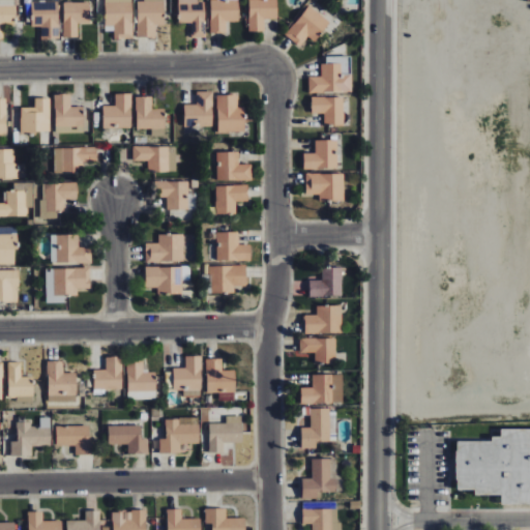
[(0,0),(0,39),(3,39),(3,25),(16,25),(15,0),(0,0)]
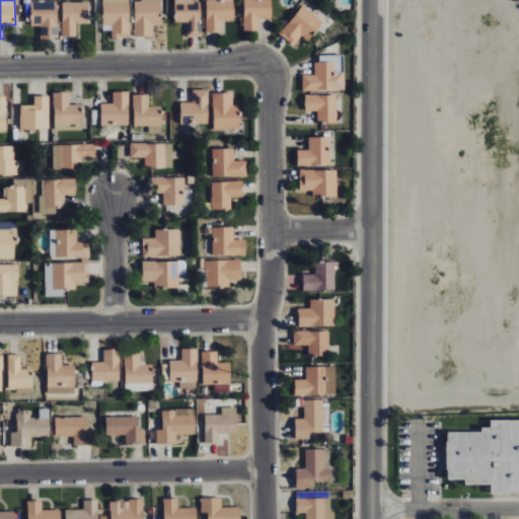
[(30,25),(41,26),(40,39),(57,39),(58,1),(30,0),(30,25)]
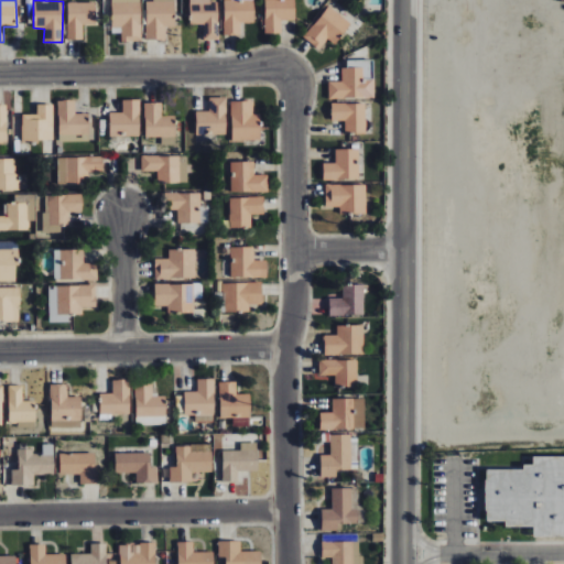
[(141,41),(139,0),(110,0),(111,26),(120,26),(121,42),(141,41)]
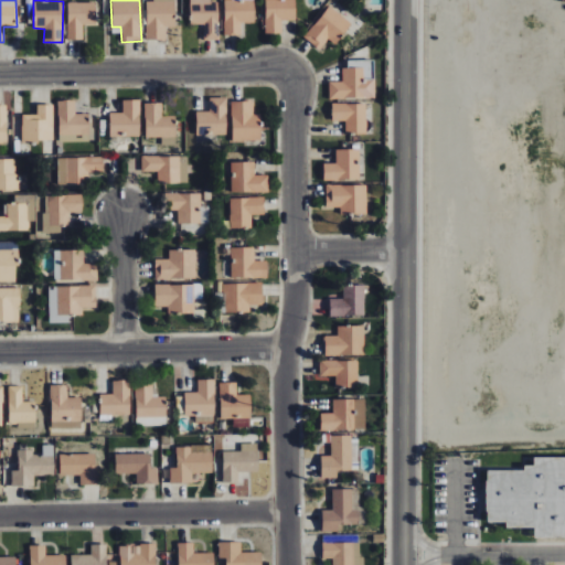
[(174,27),(174,0),(152,0),(152,2),(146,2),(146,40),(166,40),(166,27),(174,27)]
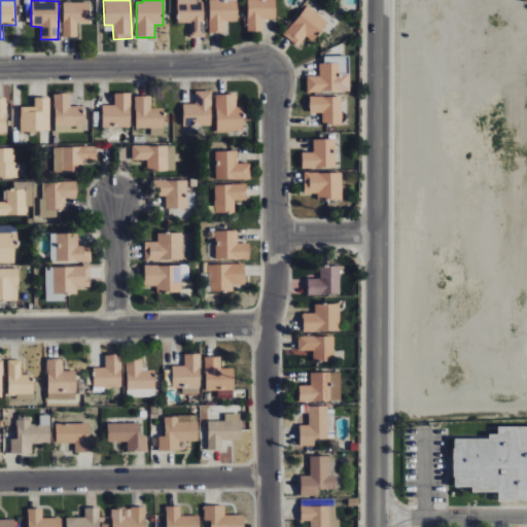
[(196,0),(177,0),(177,23),(189,23),(190,38),(204,37),(204,2),(197,2),(196,0)]
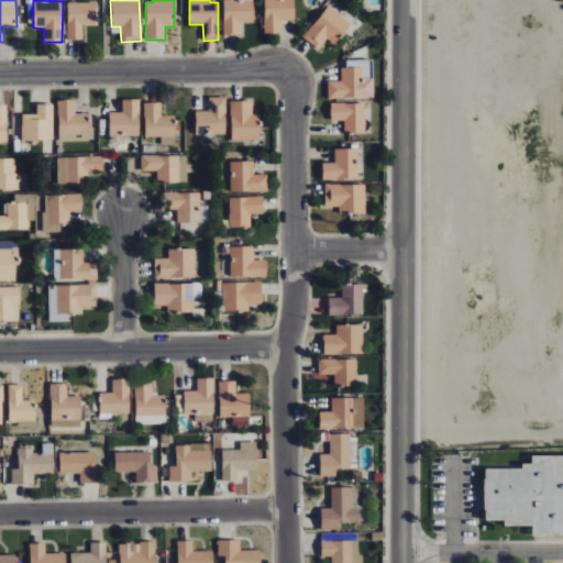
[(253,23),(253,0),(222,0),(223,35),(240,35),(240,23),(253,23)]
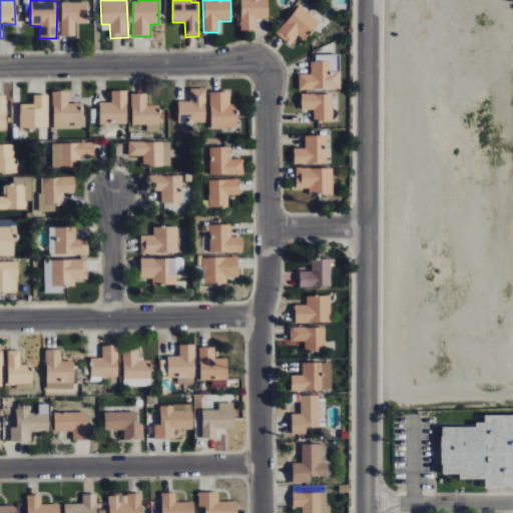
[(239,0),(240,31),(257,30),(257,18),(268,18),(268,0),(239,0)]
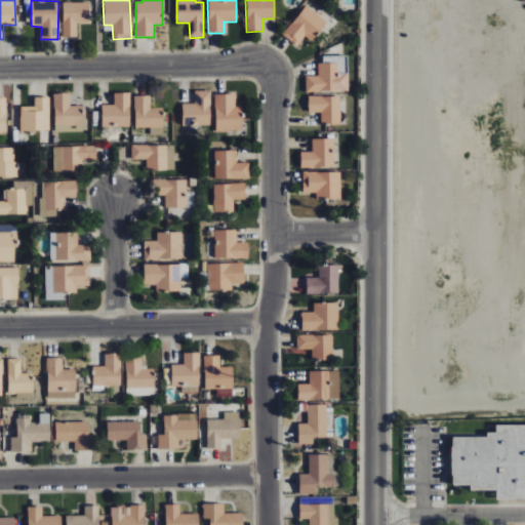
[(77,23),(88,23),(88,2),(63,2),(64,37),(77,37),(77,23)]
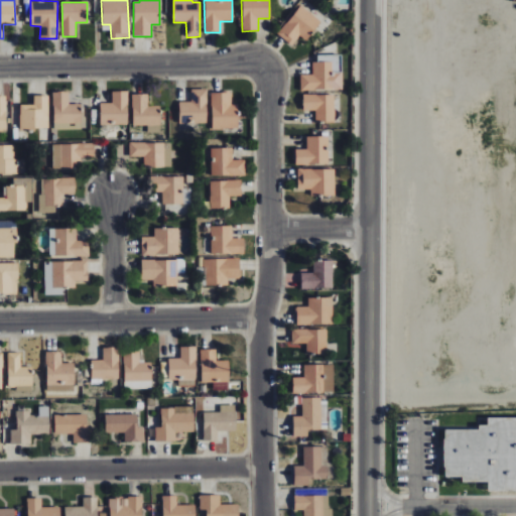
[(320,21),(300,5),(277,34),(291,45),(299,35),(305,40),(320,21)]
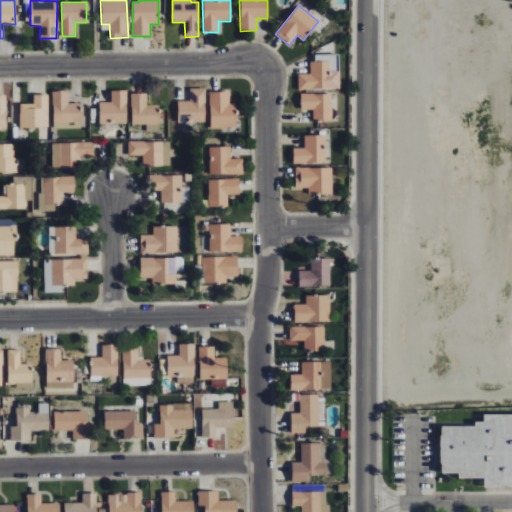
[(340,71),(330,71),(329,56),(311,56),(312,74),(298,74),(298,90),(340,89),(340,71)]
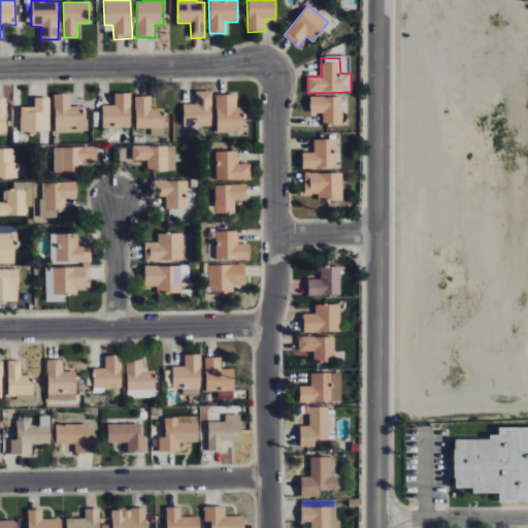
[(212,91),(196,91),(195,103),(184,103),(183,125),(211,126),(212,91)]
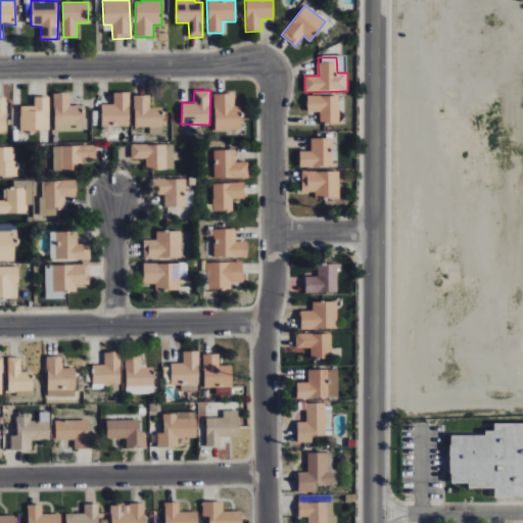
[(101,104),(101,126),(129,127),(130,93),(113,92),(113,104),(101,104)]
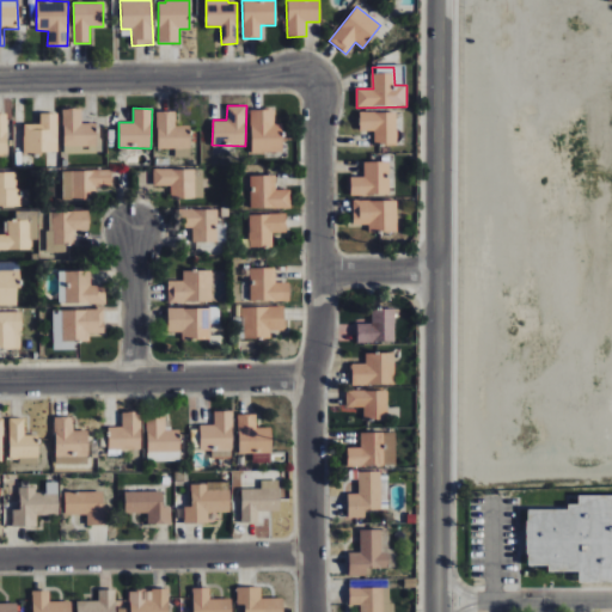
[(96,148),(96,123),(81,123),(81,109),(62,109),(63,148),(96,148)]
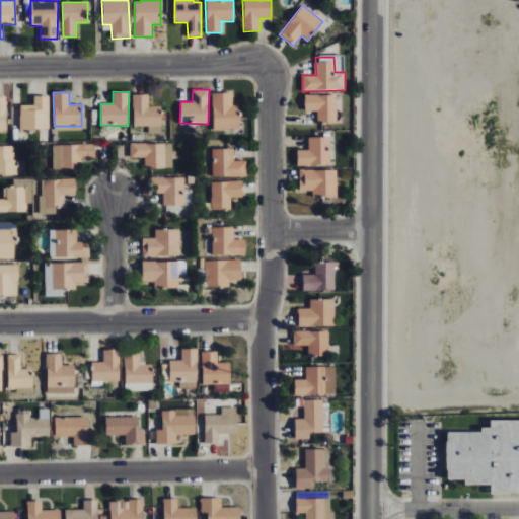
[(239,129),(238,104),(232,104),(232,92),(212,92),(213,129),(239,129)]
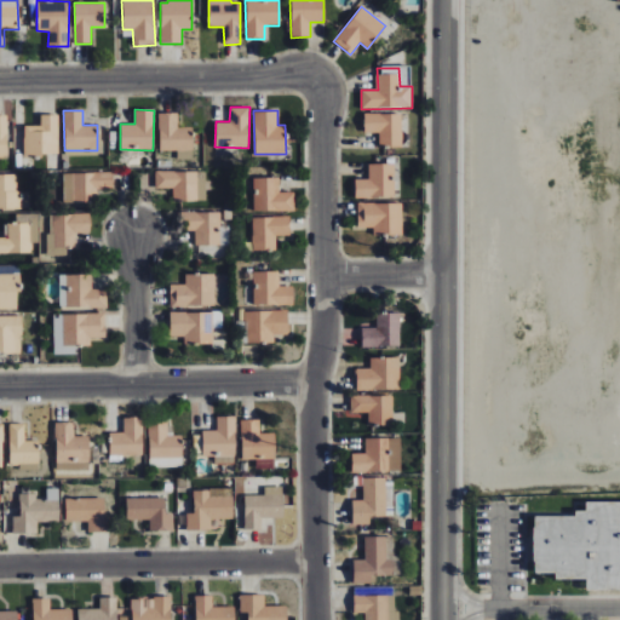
[(177,113),(159,113),(159,150),(193,150),(191,127),(178,127),(177,113)]
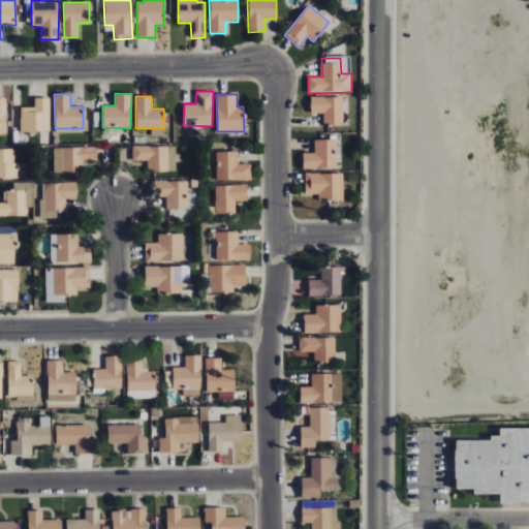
[(343,124),(342,96),(310,97),(311,113),(323,113),(323,125),(343,124)]
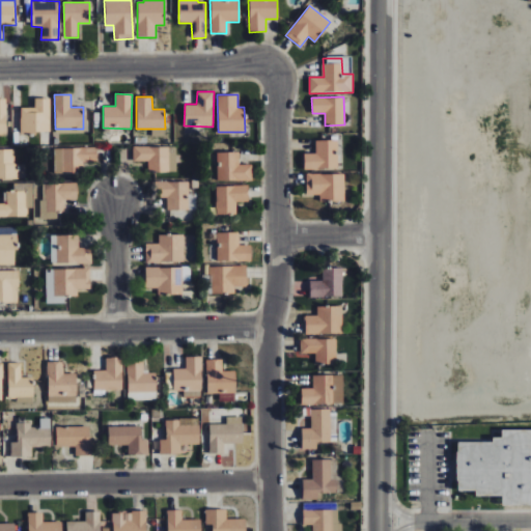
[(20,108),(21,133),(50,132),(50,99),(34,99),(34,108),(20,108)]
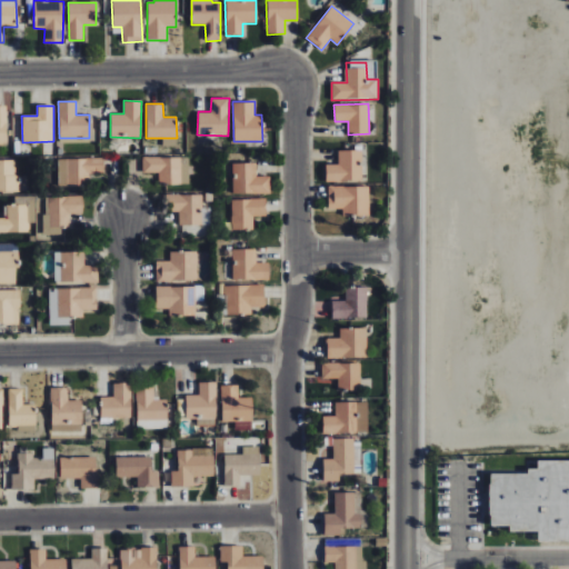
[(326,182),(362,181),(361,150),(338,150),(338,163),(326,165),(326,182)]
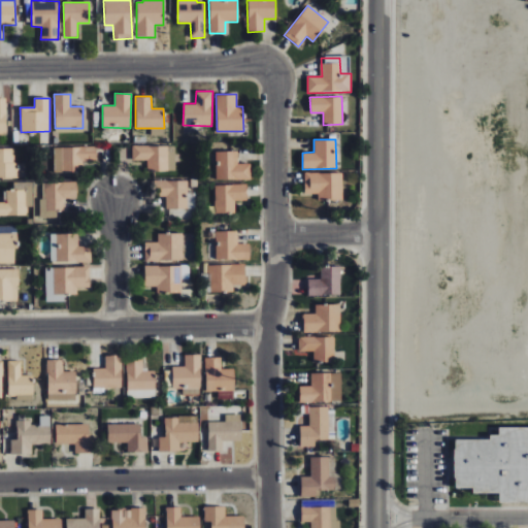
[(96,146),(54,147),(54,173),(83,172),(83,161),(96,161),(96,146)]
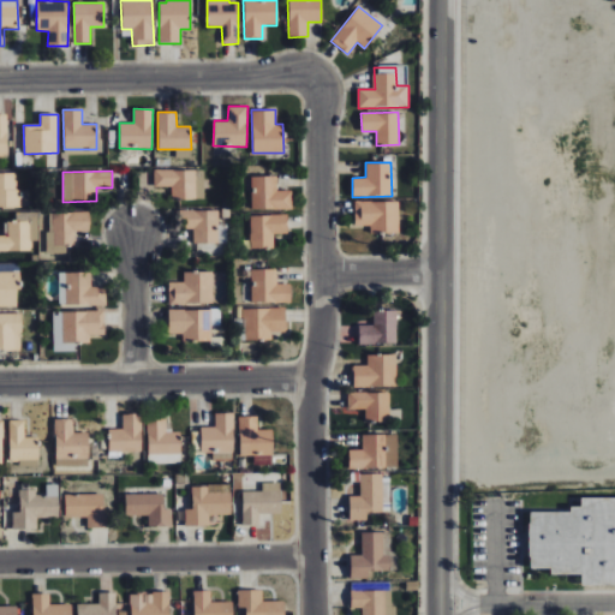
[(0,172),(0,207),(18,207),(18,173),(0,172)]
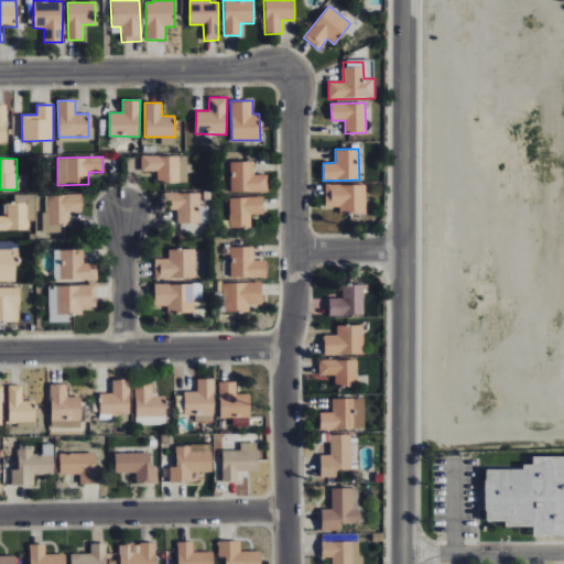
[(253,161),(230,162),(231,193),(268,192),(268,175),(255,175),(253,161)]
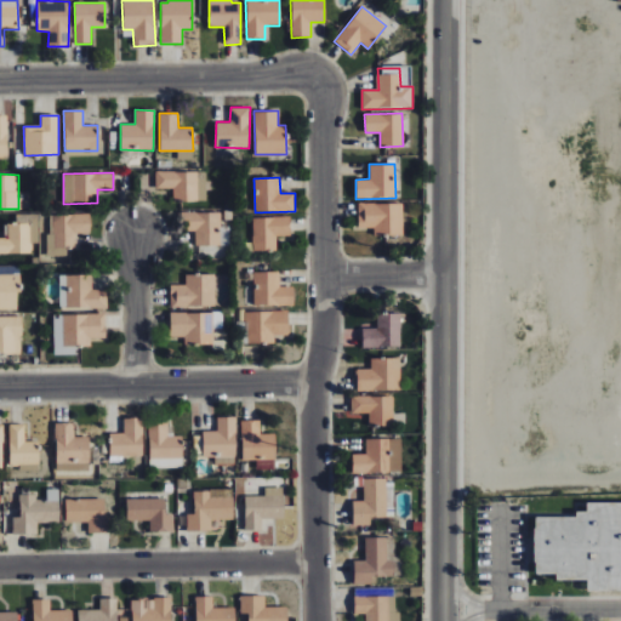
[(403,204),(358,203),(358,227),(374,227),(374,234),(403,235),(403,204)]
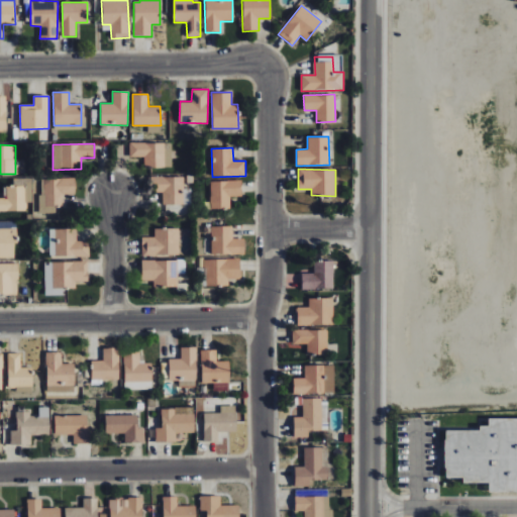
[(183,205),(184,177),(150,177),(150,192),(163,192),(163,204),(183,205)]
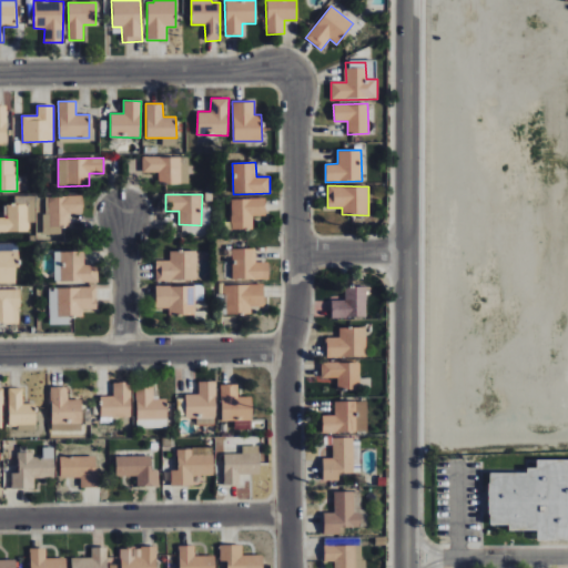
[(44,234),(61,234),(61,226),(70,226),(69,214),(83,213),(82,195),(44,196),(44,234)]
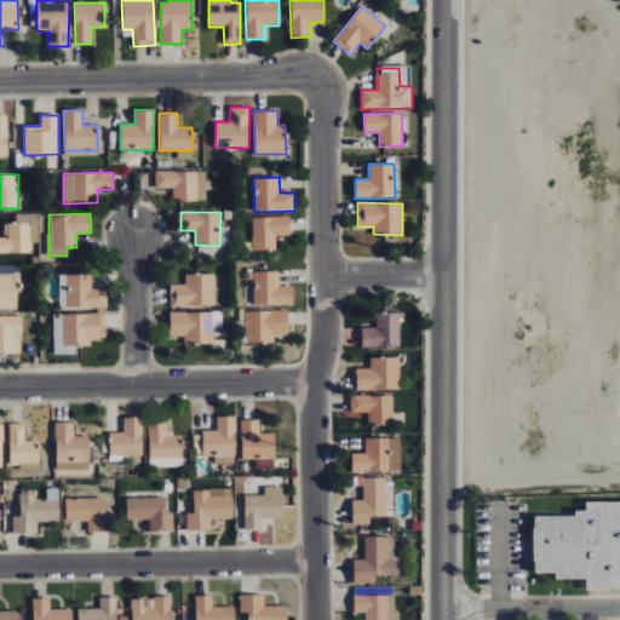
[(252,217),(253,251),(276,250),(275,235),(290,235),(290,217),(252,217)]
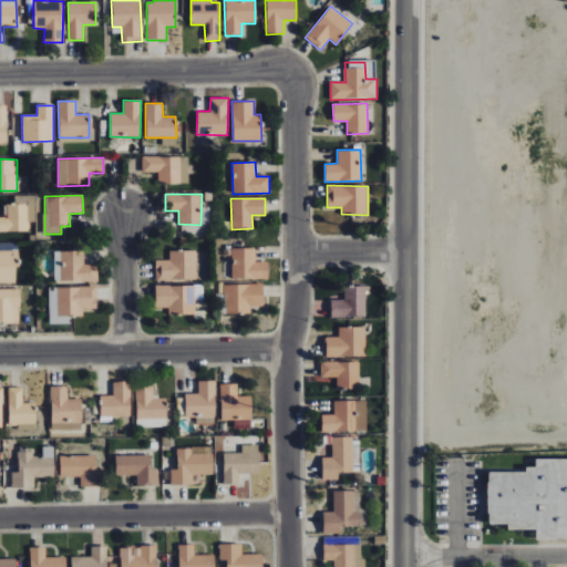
[(0,232),(28,232),(28,204),(4,204),(4,217),(0,216),(0,232)]
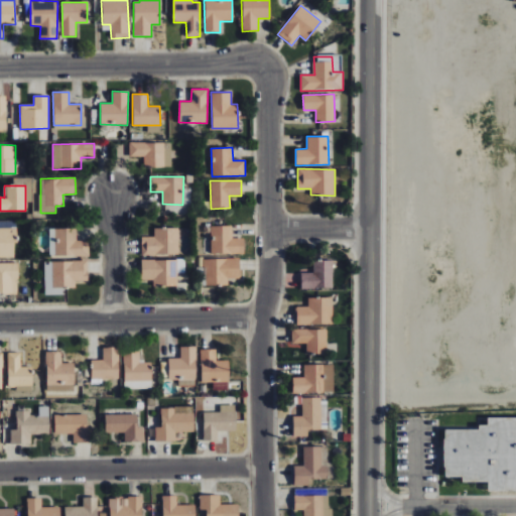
[(0,257),(15,257),(14,221),(0,221),(0,257)]
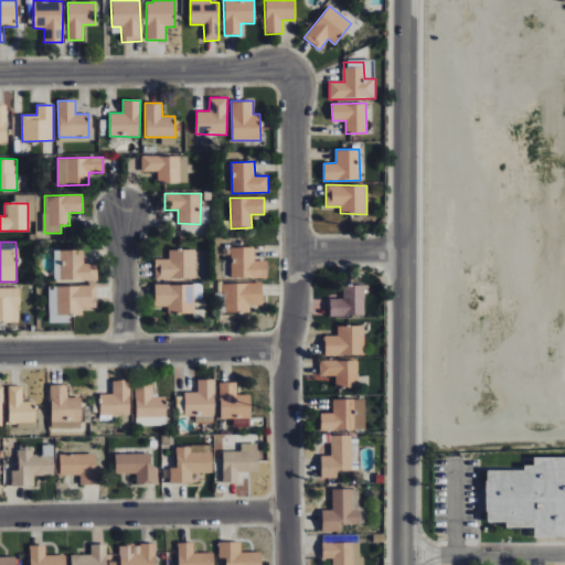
[(232,278),(267,278),(267,262),(255,262),(254,247),(231,247),(232,278)]
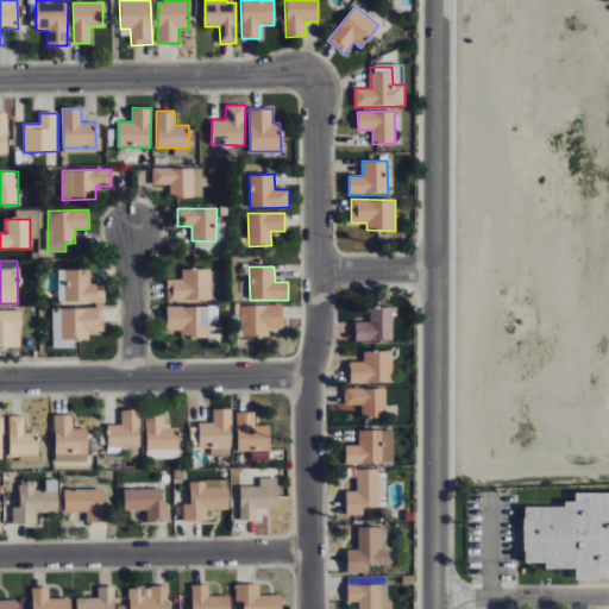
[(58,270),(58,302),(106,301),(106,283),(89,284),(89,269),(58,270)]
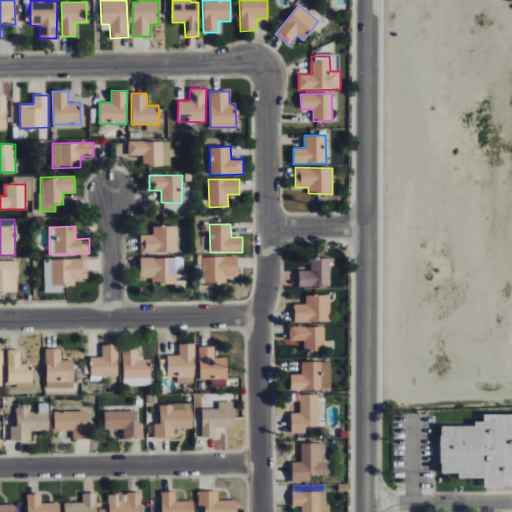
[(153,226),(153,235),(140,235),(141,253),(177,253),(177,226),(153,226)]
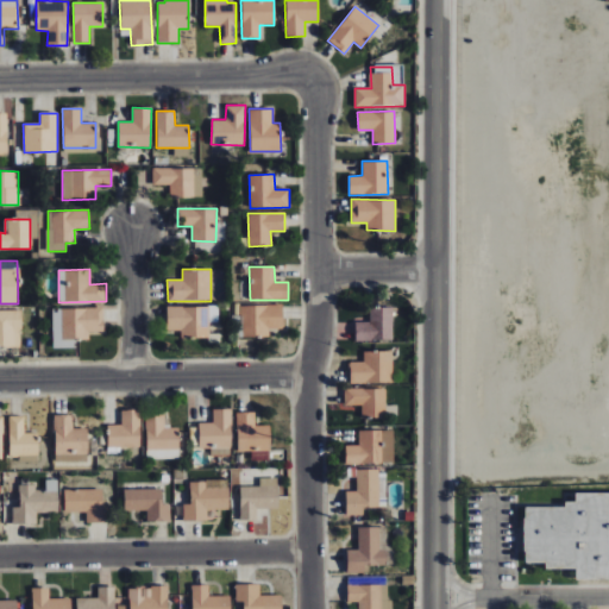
[(270,336),(269,328),(283,328),(282,305),(242,306),(242,337),(270,336)]
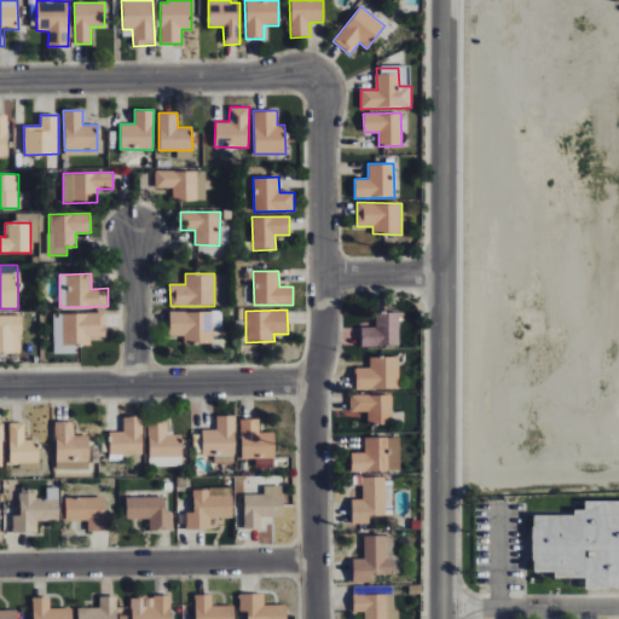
[(169,312),(169,336),(184,336),(184,343),(213,343),(213,328),(223,328),(223,311),(169,312)]
